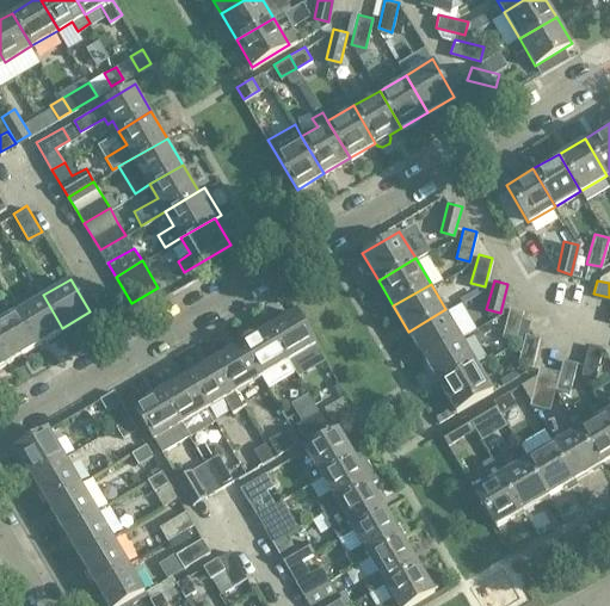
[(16,310),(36,344),(62,328),(43,295),(16,310)]
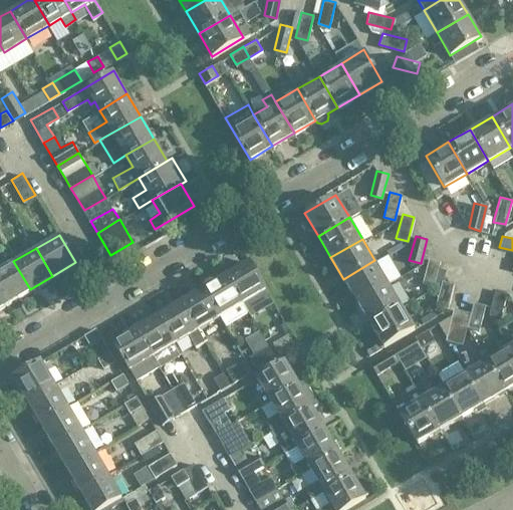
[(434,285),(440,261),(429,258),(423,282),(434,285)]
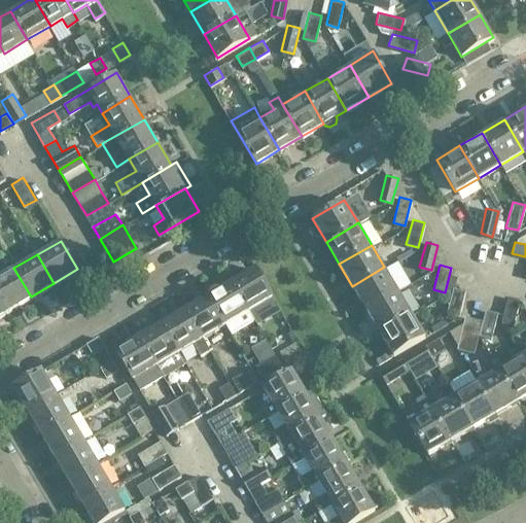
[(255,267),(232,281),(248,309),(272,295),(255,267)]
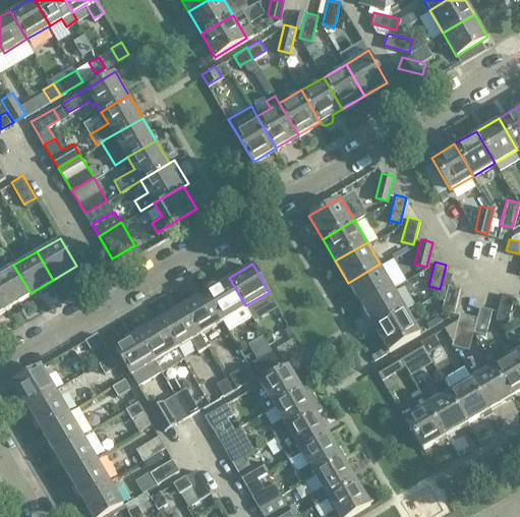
[(380,264),(348,283),(361,305),(393,286),(380,264)]
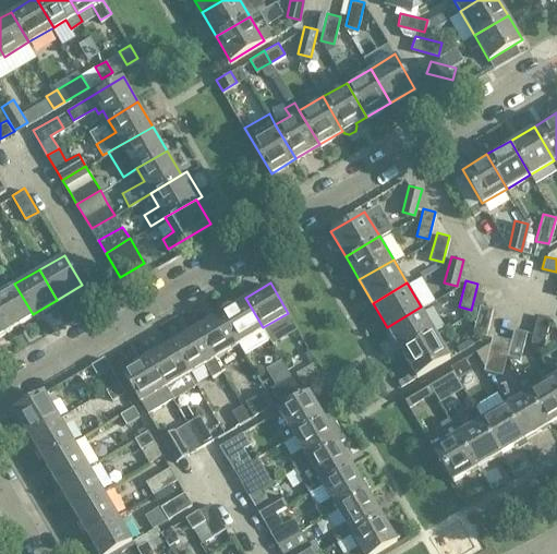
[(0,315),(8,328),(33,314),(14,284),(0,291),(0,315)]
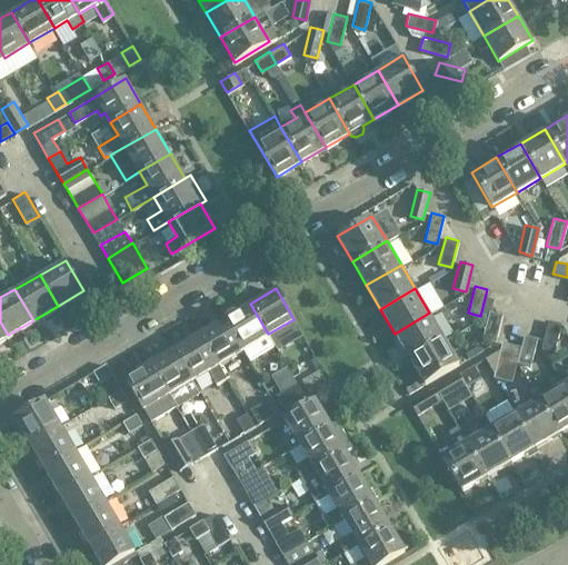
[(225,318),(243,349),(249,358),(273,344),(268,334),(250,304),(238,310),(237,307),(232,306),(226,310),(223,315),(226,317),(225,318)]
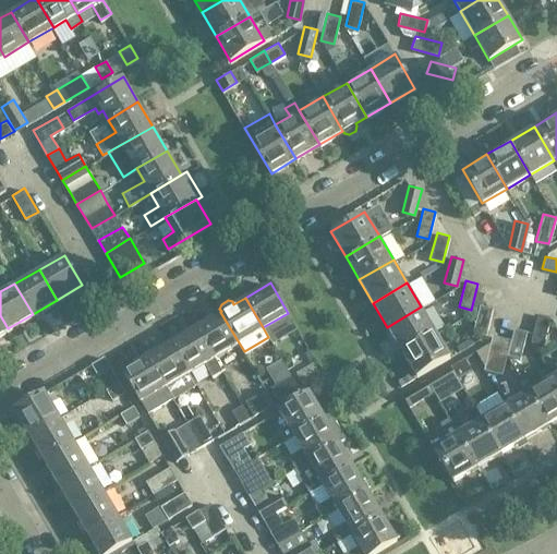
[(485,334),(492,308),(480,304),(472,332),(485,334)]
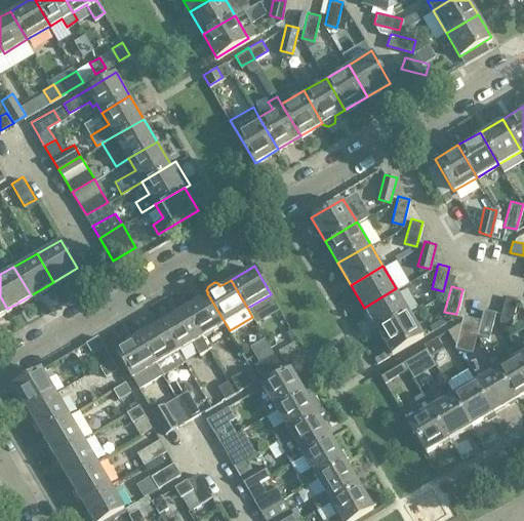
[(364,308),(377,329),(409,311),(396,288),(364,308)]
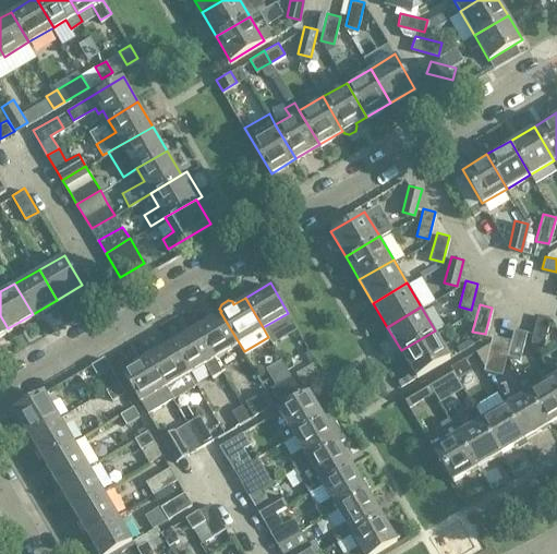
[(196,326),(214,357),(239,342),(220,312),(196,326)]
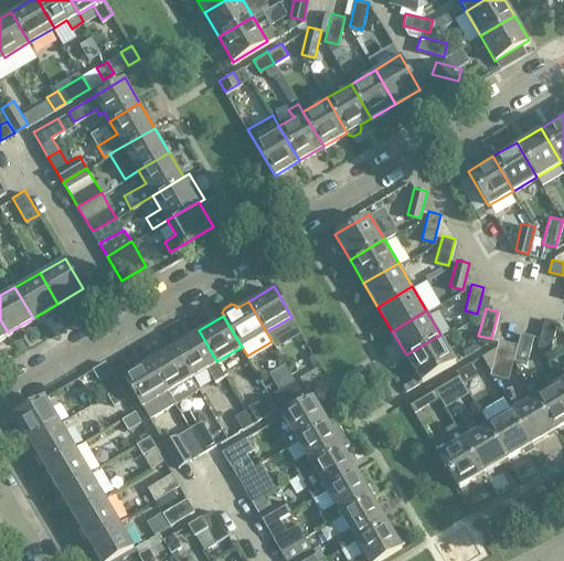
[(550,348),(557,320),(544,317),(538,345),(550,348)]
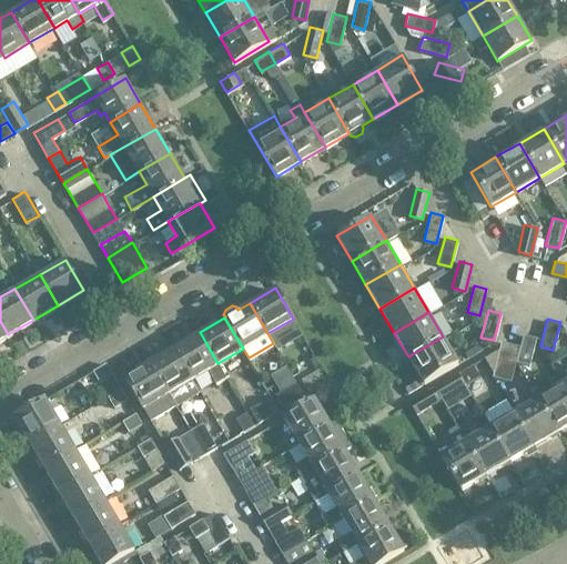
[(175,346),(193,378),(208,369),(215,382),(226,376),(218,363),(200,332),(175,346)]
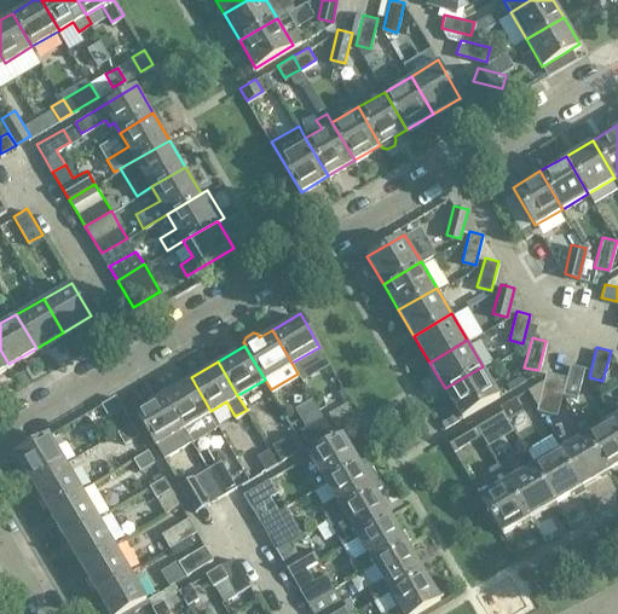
[(576,397),(583,366),(570,363),(562,393),(576,397)]
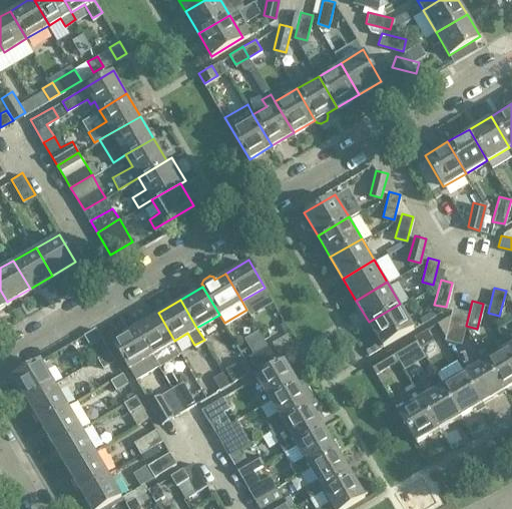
[(400,304),(369,322),(382,345),(414,326),(400,304)]
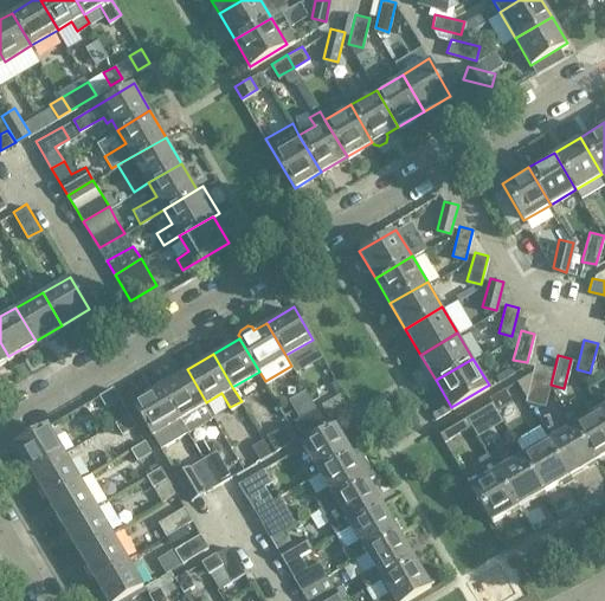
[(160,386),(180,418),(206,402),(187,369),(160,386)]
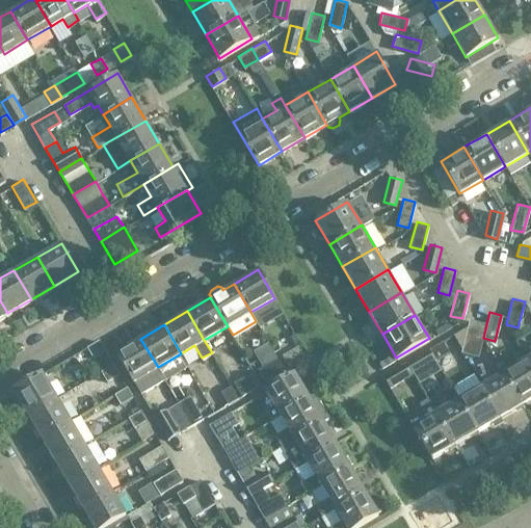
[(473,353),(480,327),(468,325),(460,350),(473,353)]
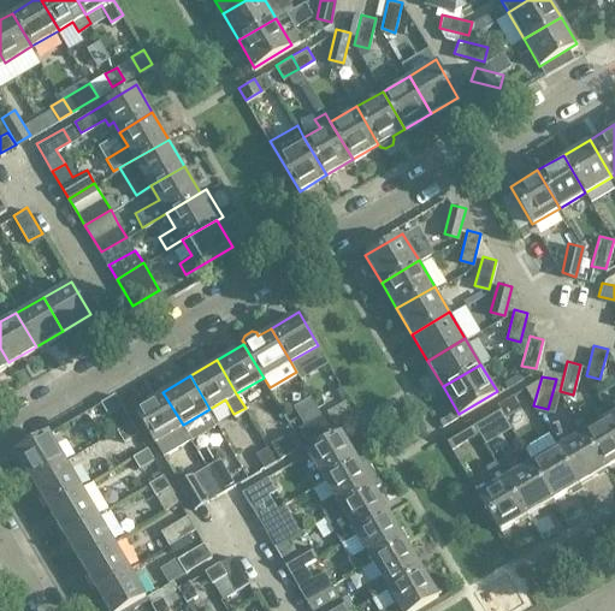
[(107,413),(122,404),(114,392),(100,401),(107,413)]
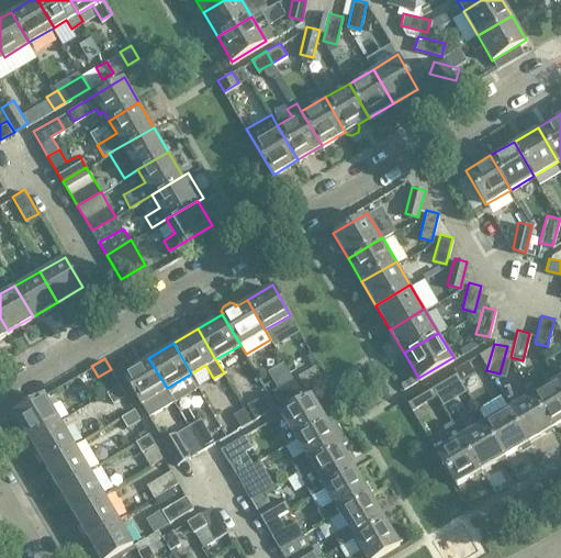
[(167,388),(148,358),(123,372),(142,403),(167,388)]
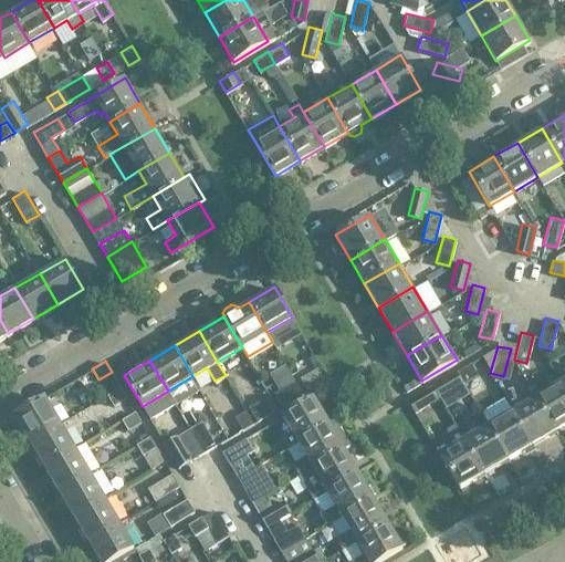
[(457,371),(463,382),(478,374),(470,362),(457,371)]
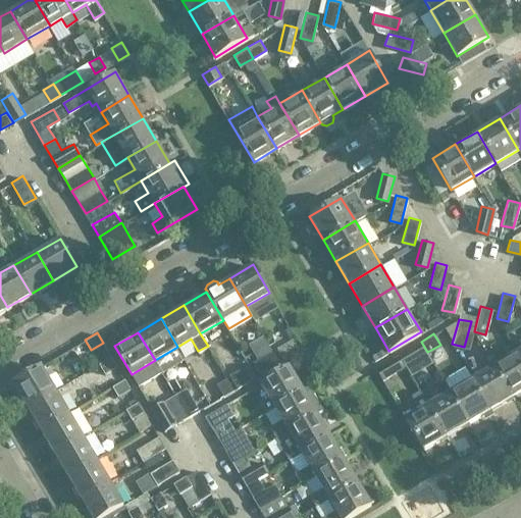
[(276,348),(283,360),(303,349),(296,337),(276,348)]
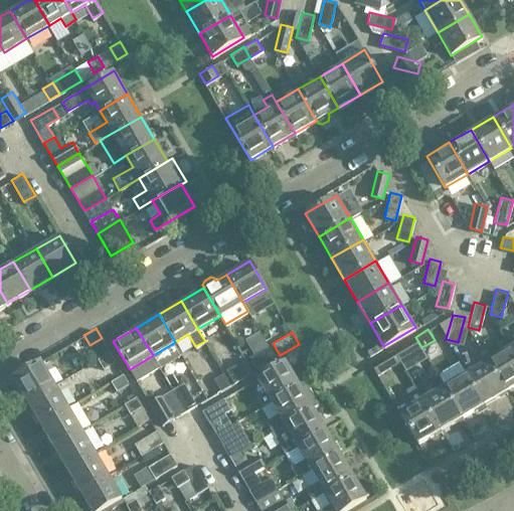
[(421,347),(415,337),(393,350),(399,360),(421,347)]
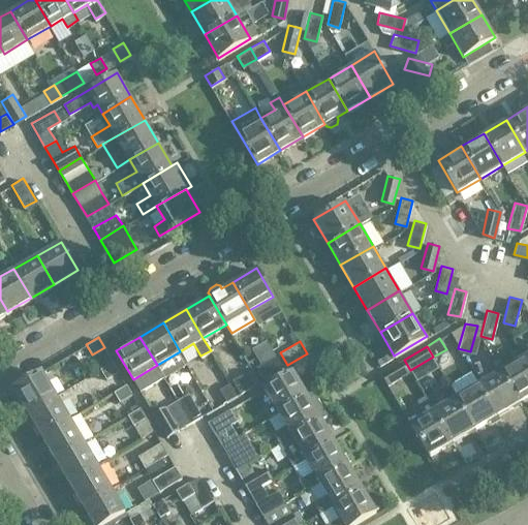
[(264,379),(283,368),(276,356),(256,366),(264,379)]
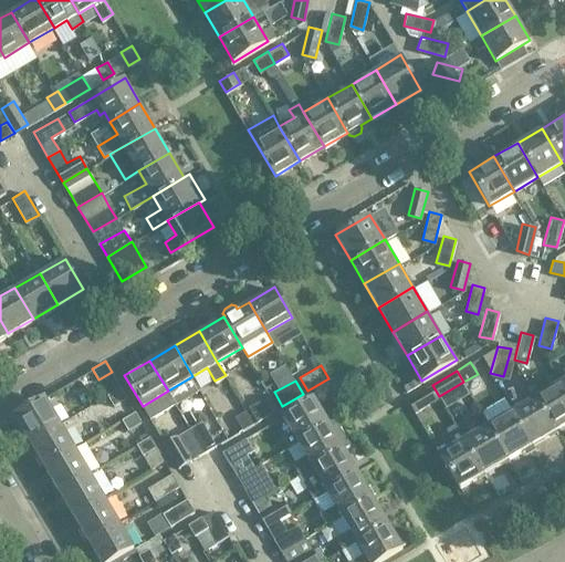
[(564,424),(564,389),(560,381),(535,395),(556,429),(564,424)]
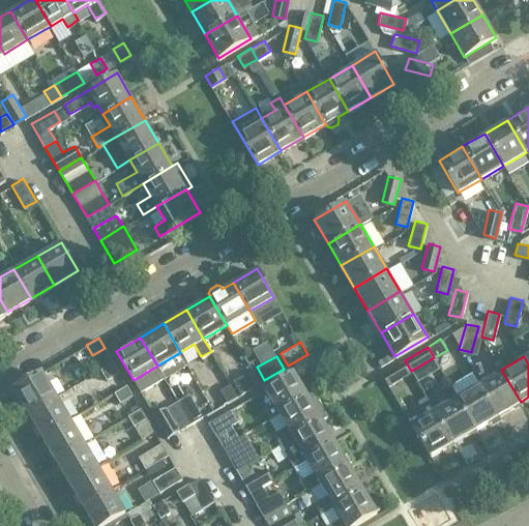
[(411,371),(405,360),(381,374),(387,384),(411,371)]
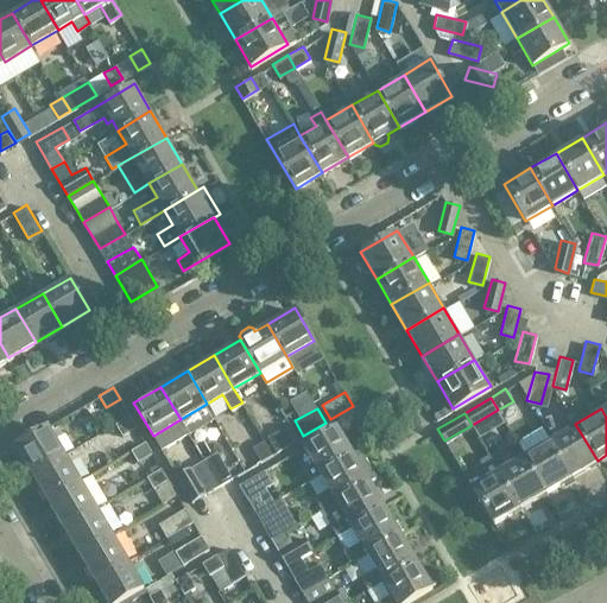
[(122,433),(137,425),(130,414),(115,423),(122,433)]
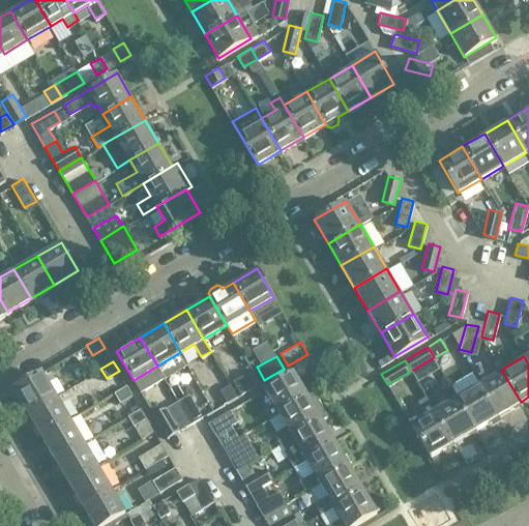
[(260,381),(253,370),(234,380),(241,392),(260,381)]
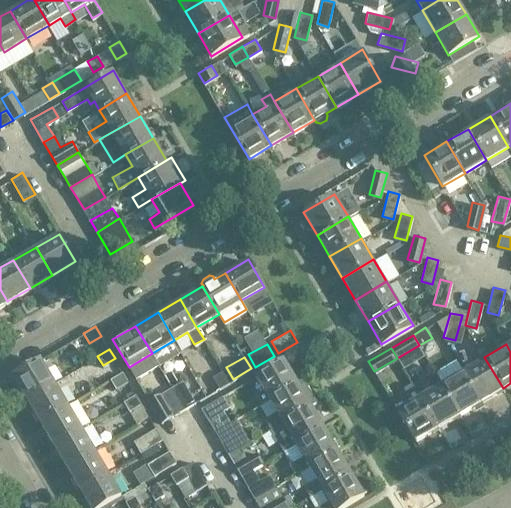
[(484,357),(463,370),(481,401),(503,388),(484,357)]
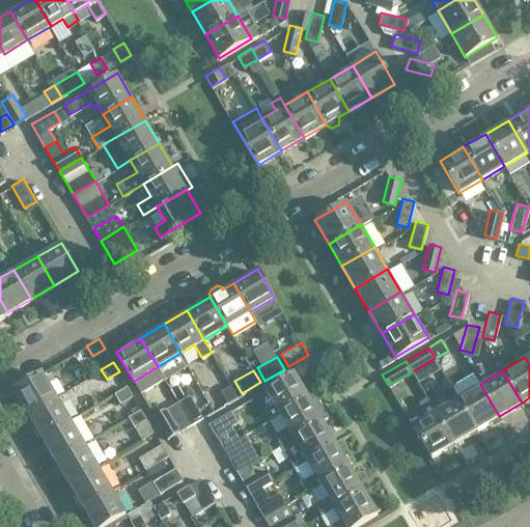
[(14,389),(27,413),(56,395),(43,371),(14,389)]
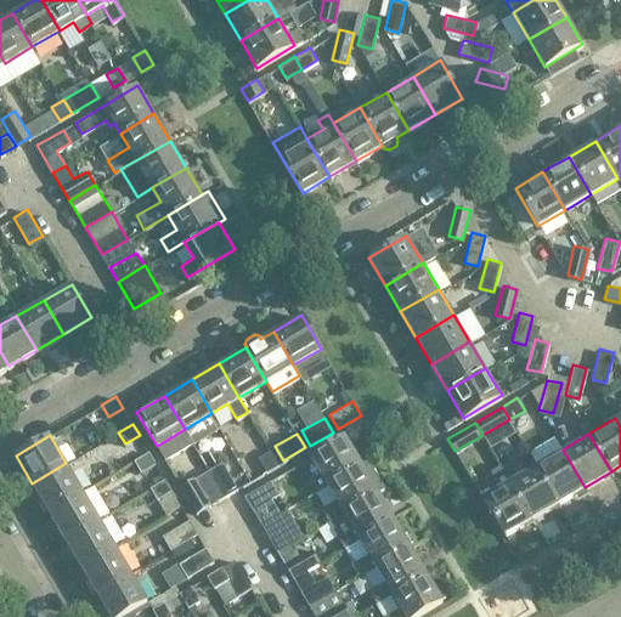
[(361,464),(360,463),(344,436),(310,456),(321,474),(310,480),(316,490),(327,484),(361,464)]
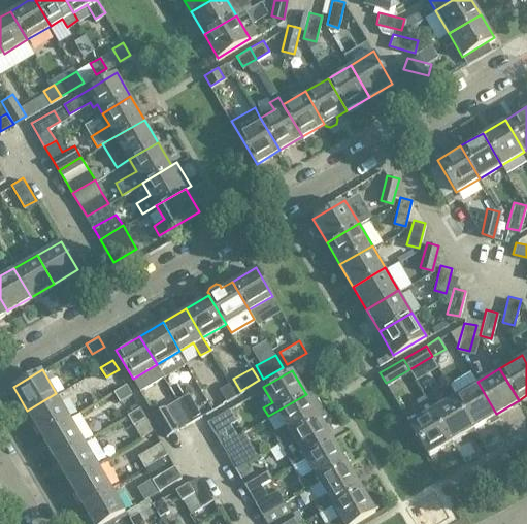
[(496,414),(478,382),(455,395),(473,427),(496,414)]
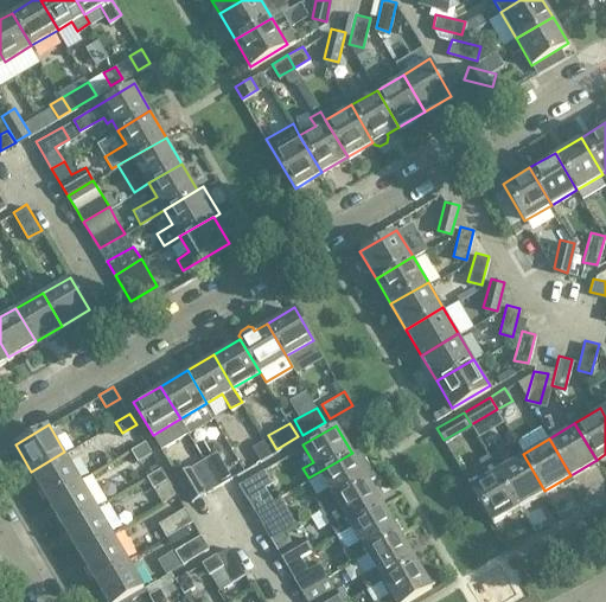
[(152,452),(145,440),(131,448),(138,460),(152,452)]
